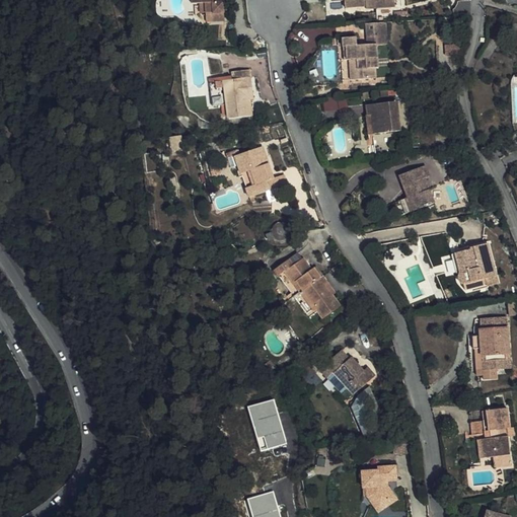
[(191,0),(191,2),(199,2),(204,2),(205,11),(205,20),(222,19),(221,0),(191,0)]
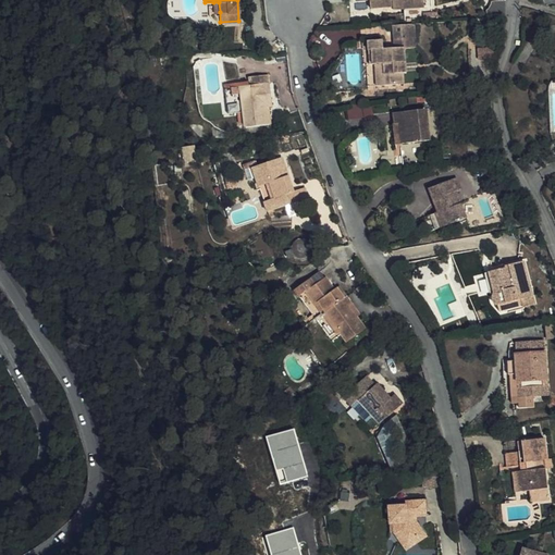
[(407,23),(391,24),(393,46),(381,47),(381,38),(366,39),(368,63),(373,63),(382,62),(384,84),(403,83),(402,71),(405,71),(403,47),(403,39),(408,38),(407,23)]
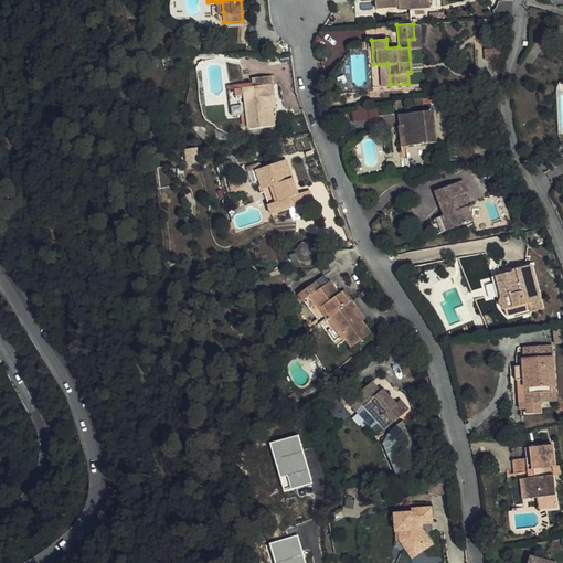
[(379,64),(380,86),(390,85),(388,63),(379,64)]
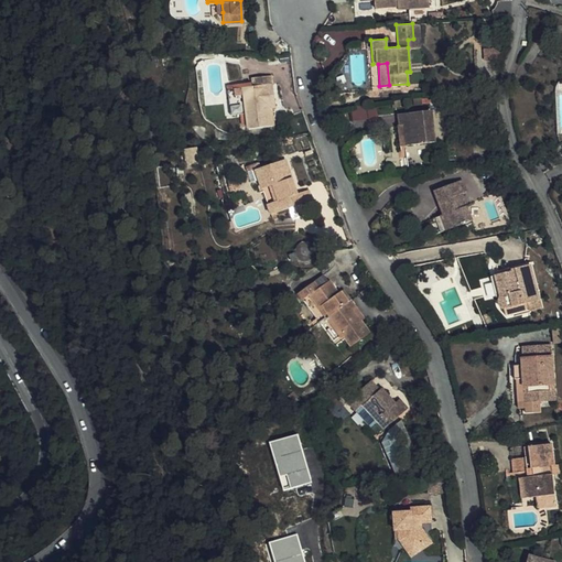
[(274,105),(271,75),(252,77),(254,85),(242,86),(246,114),(247,120),(247,128),(271,125),(269,105),(274,105)]
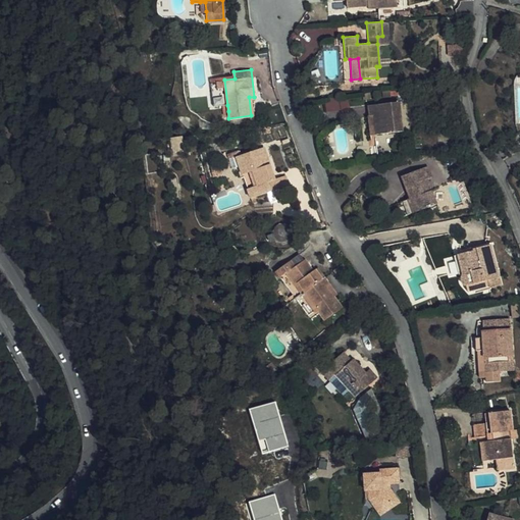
[(326,110),(335,108),(333,98),(324,100),(326,110)]
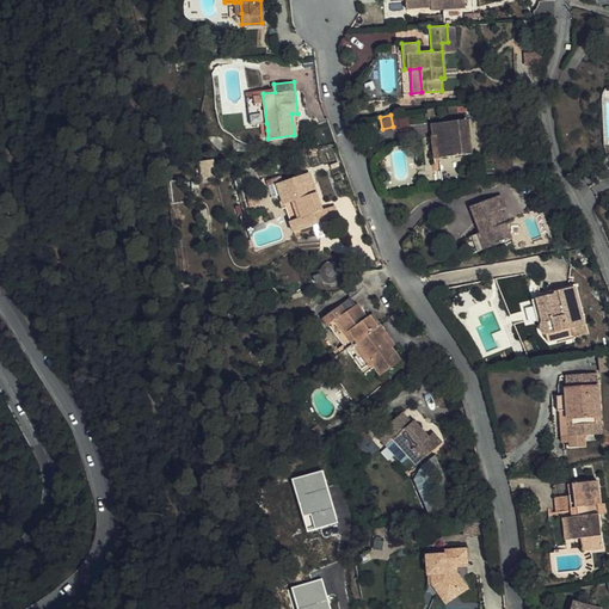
[(466,118),(430,122),(431,135),(437,134),(441,155),(469,152),(466,118)]
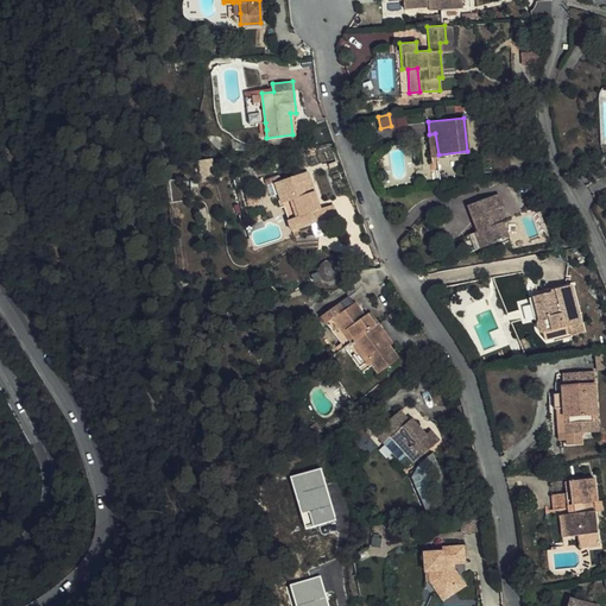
[(304,226),(327,218),(334,215),(330,203),(321,207),(314,190),(310,191),(307,184),(311,182),(307,170),(273,182),(291,231),(304,226)]
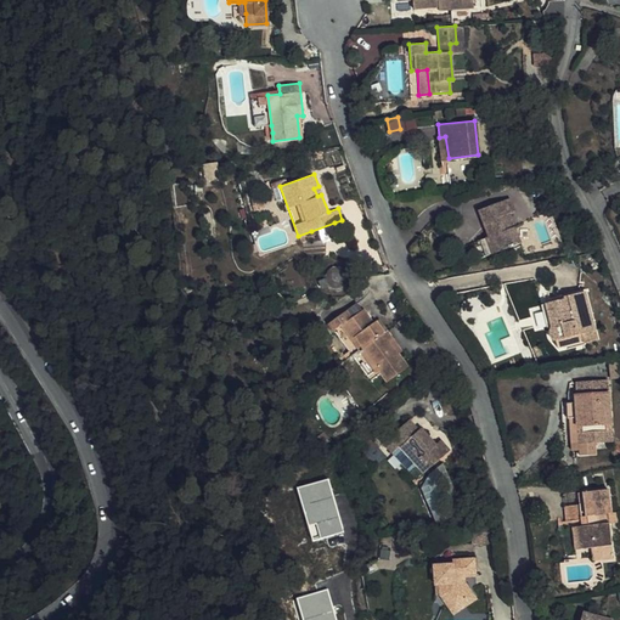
[(519,242),(513,226),(513,225),(511,226),(506,213),(513,209),(508,197),(477,209),(488,235),(489,234),(496,251),(519,242)]
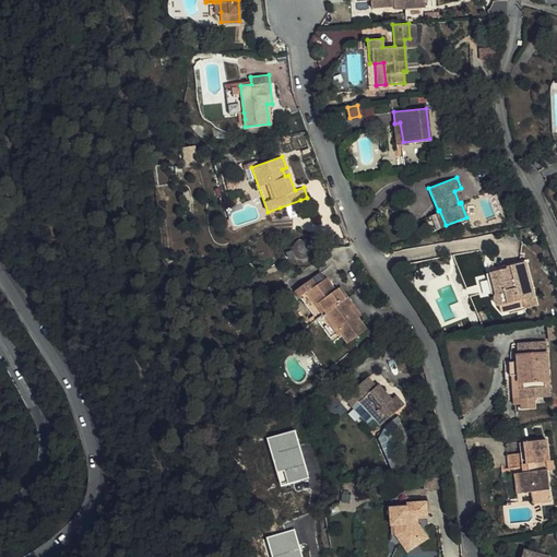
[(281,212),(280,208),(268,212),(269,216),(281,212)]
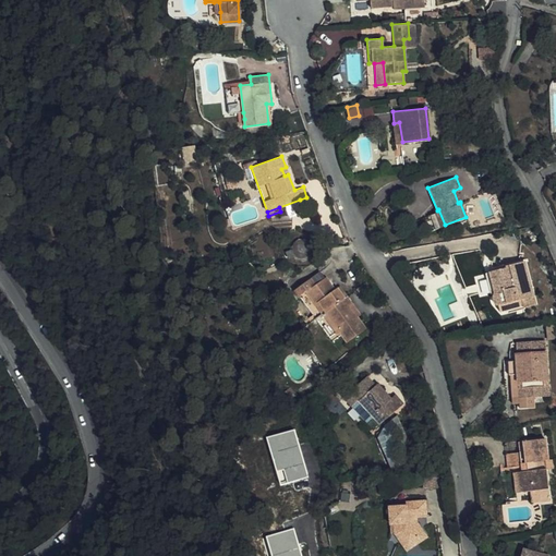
[(426,215),(427,216),(433,230),(445,225),(438,209),(437,210),(426,215)]
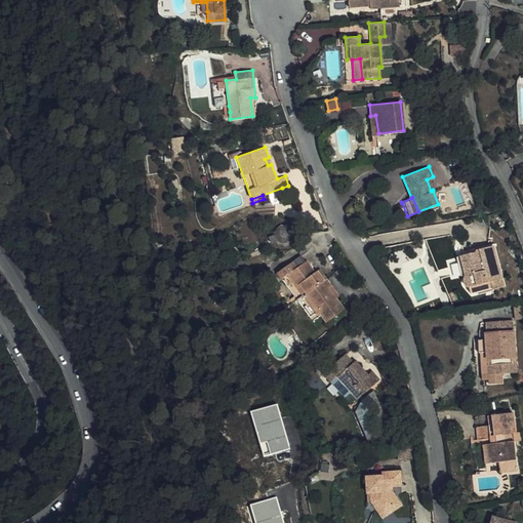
[(269,237),(271,242),(275,240),(276,242),(278,243),(281,244),(285,244),(288,243),(290,241),(292,238),(293,235),(293,230),(290,226),(287,224),(283,223),(278,224),(275,226),(273,228),(272,232),(272,235),(269,237)]
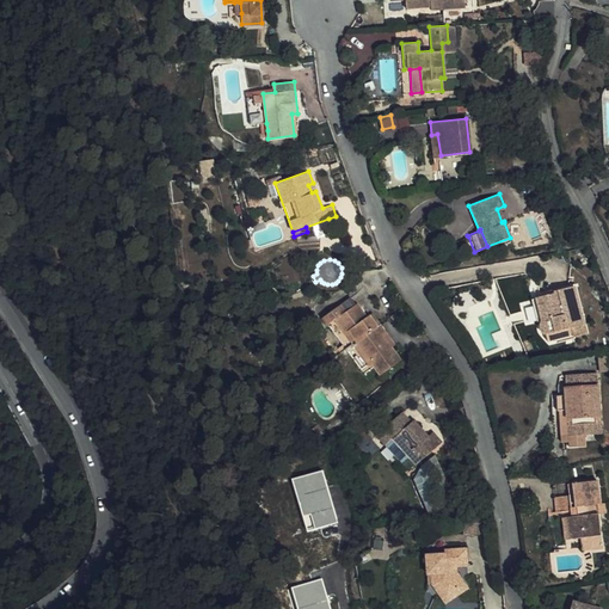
[(585,332),(573,285),(553,291),(553,293),(535,297),(541,319),(541,321),(539,325),(540,327),(541,330),(542,332),(545,333),(570,326),(572,334),(573,336),(585,332)]
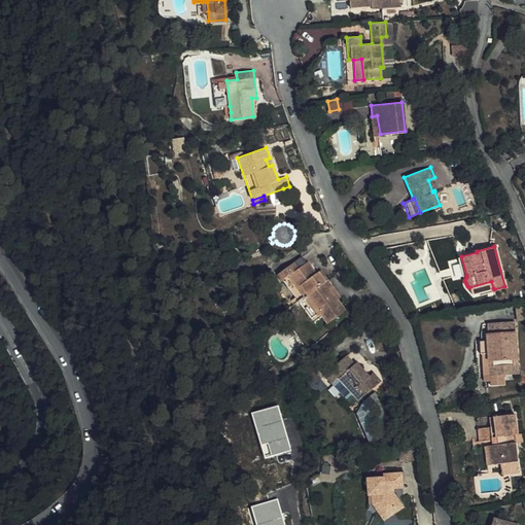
[(461,256),(457,257),(462,276),(466,275),(461,256)]
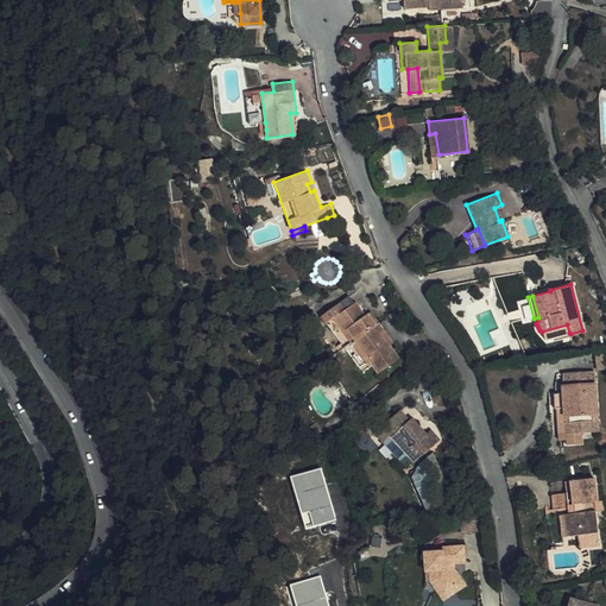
[(378,372),(397,358),(387,343),(379,332),(383,329),(377,322),(373,324),(366,314),(364,315),(353,302),(341,309),(336,303),(320,315),(358,367),(368,360),(378,372)]
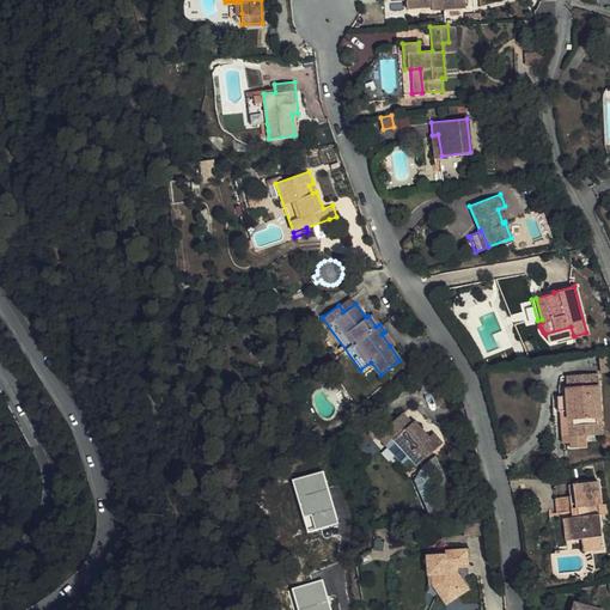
[(372,313),(368,316),(376,327),(379,324),(372,313)]
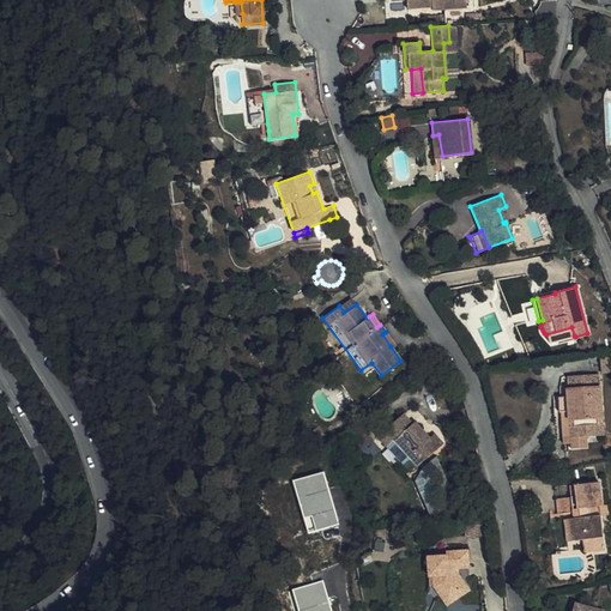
[(549,342),(574,336),(572,327),(546,334),(549,342)]
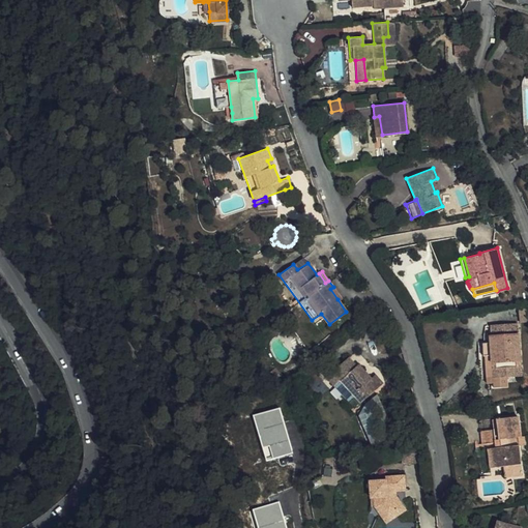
[(330,289),(338,299),(342,297),(333,287),(330,289)]
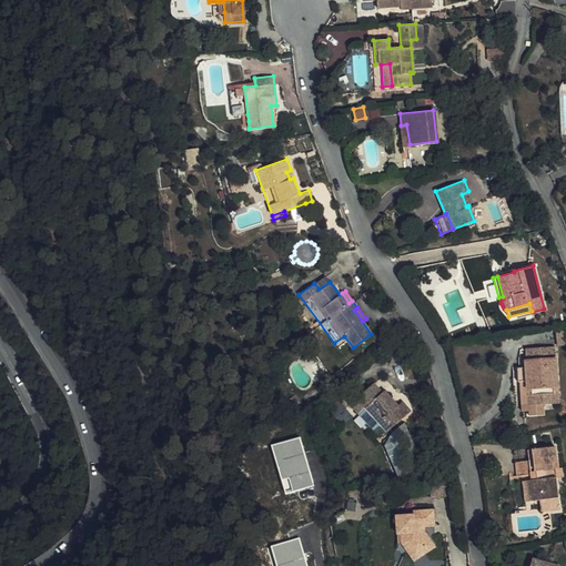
[(565,326),(555,329),(556,343),(565,341),(565,326)]
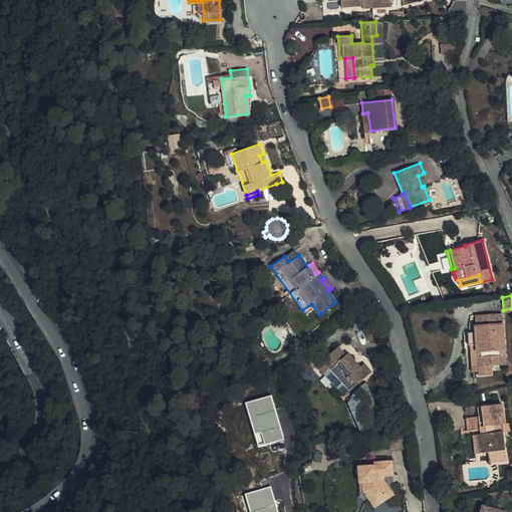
[(475,325),(475,330),(478,364),(504,362),(501,313),(476,315),(477,324),(475,325)]
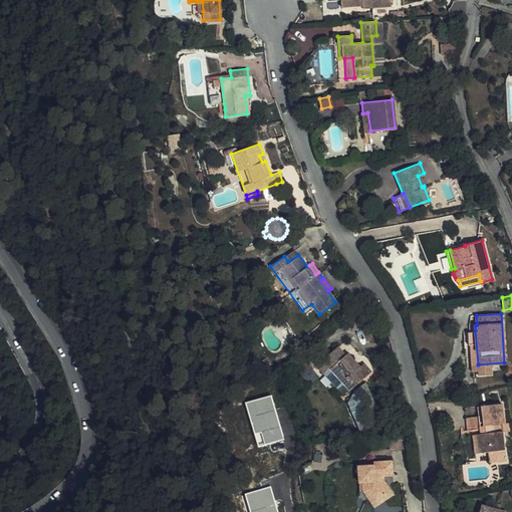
[(478,364),(475,330),(468,331),(468,343),(470,342),(472,365),(478,364)]
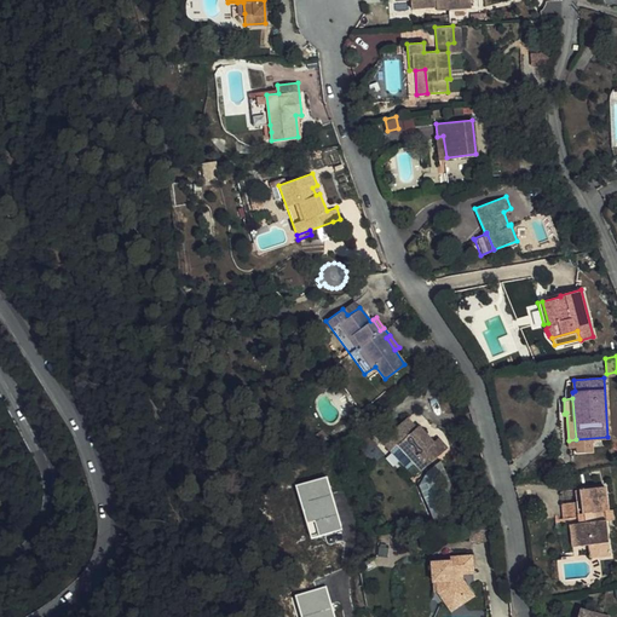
[(407,416),(388,432),(398,444),(390,450),(413,477),(445,448),(437,438),(432,442),(417,425),(415,427),(407,416)]
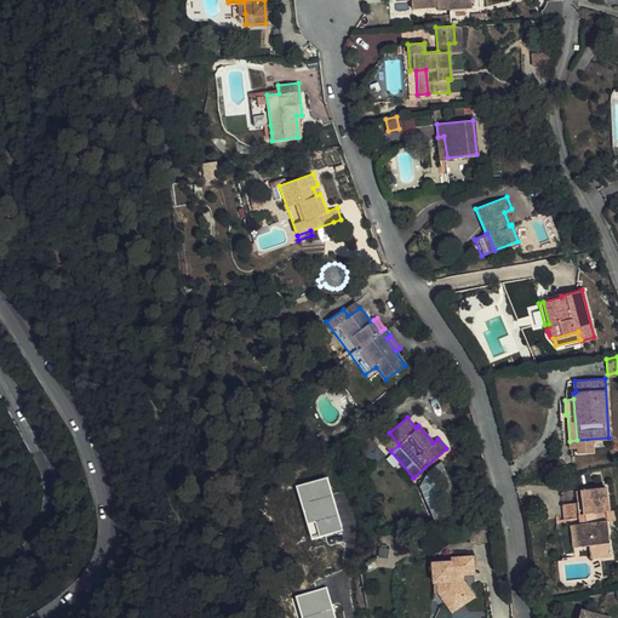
[(399,445),(389,433),(382,440),(390,451),(399,445)]
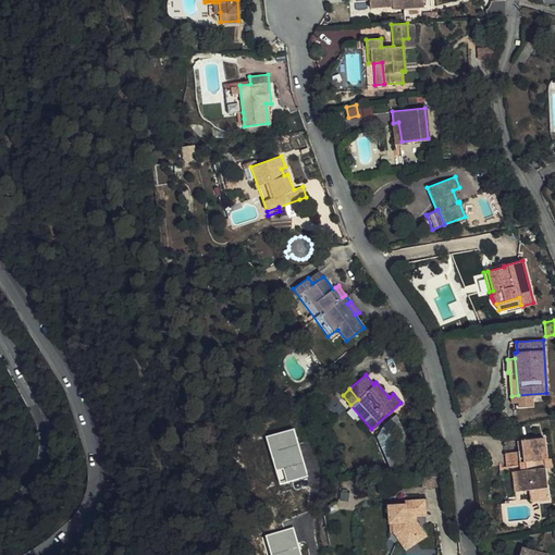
[(293,426),(264,434),(279,482),(308,473),(293,426)]
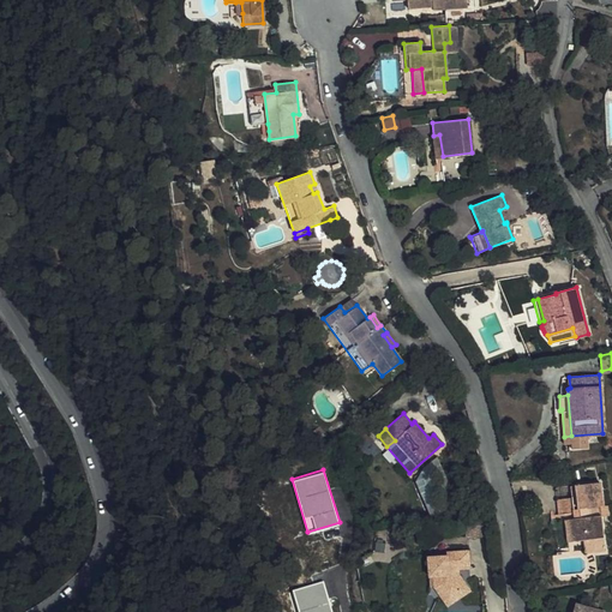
[(574,519),(564,520),(567,541),(582,539),(603,538),(599,515),(598,505),(603,505),(599,481),(569,486),(571,497),(573,511),(574,519)]
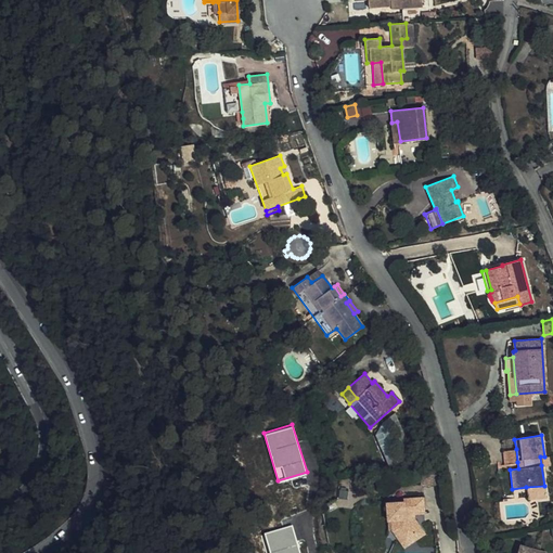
[(504,464),(517,462),(516,449),(502,451),(504,464)]
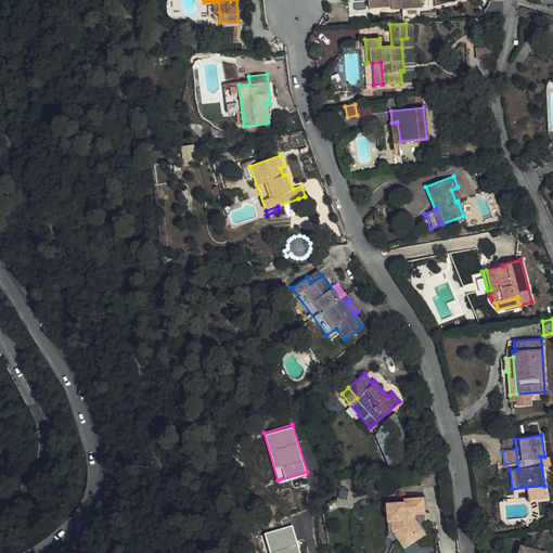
[(549,455),(544,457),(540,457),(541,465),(550,464),(549,455)]
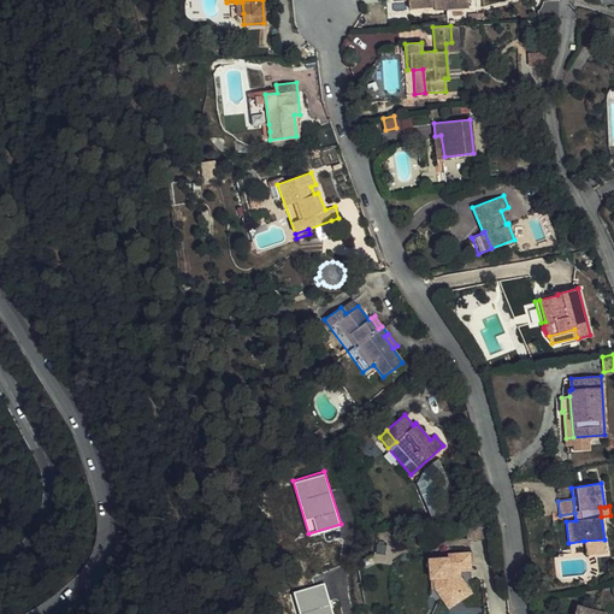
[(584,541),(586,555),(606,551),(604,539),(584,541)]
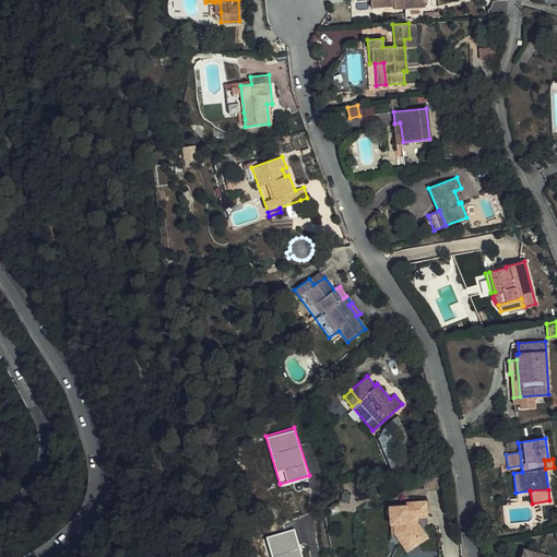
[(390,524),(393,524),(396,524),(396,531),(402,537),(411,537),(413,541),(424,533),(416,523),(416,522),(407,522),(407,518),(416,518),(426,517),(425,500),(405,501),(405,506),(388,507),(390,524)]
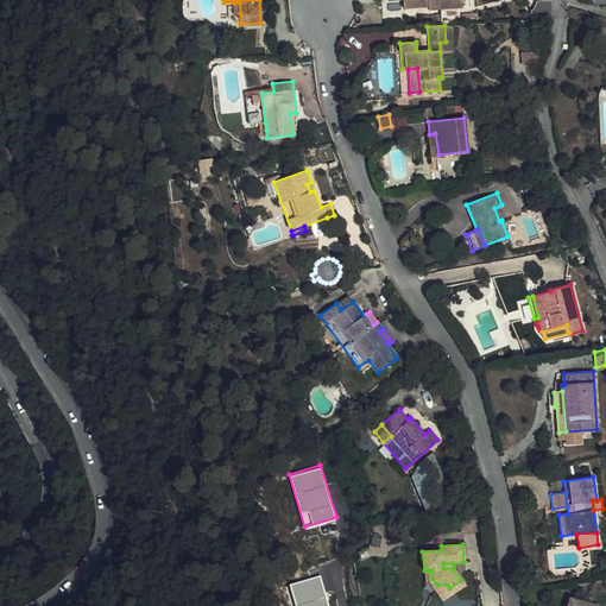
[(431,570),(428,570),(428,580),(442,600),(465,585),(461,580),(449,588),(447,585),(437,585),(431,578),(431,570)]
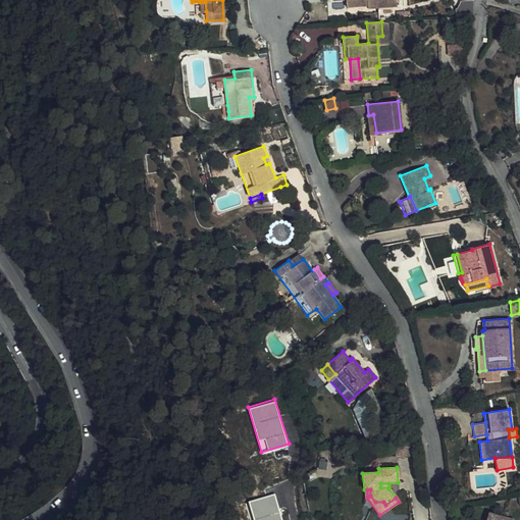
[(248,498),(253,519),(281,519),(274,491),(248,498)]
